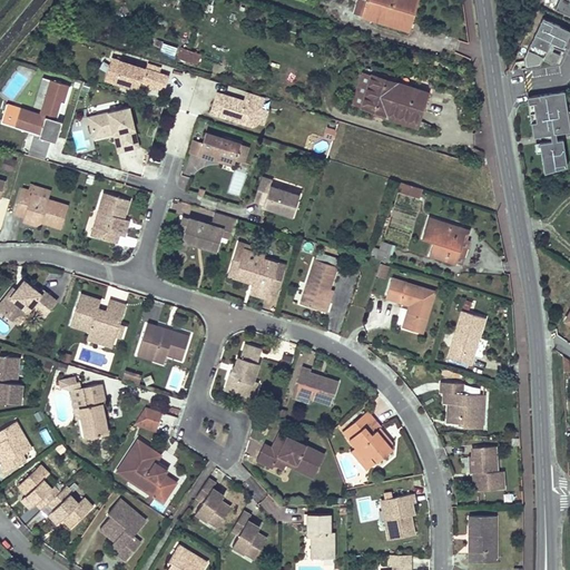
[(355,12),(362,13),(365,0),(363,0),(363,1),(360,0),(355,12)]
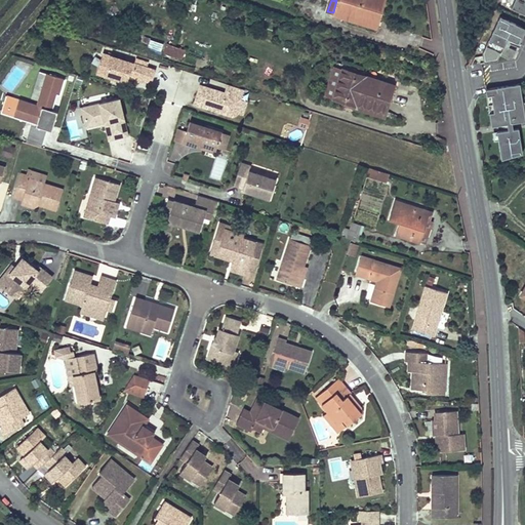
[(345,10),(376,21),(382,0),(336,0),(333,12),(332,14),(341,17),(345,10)]
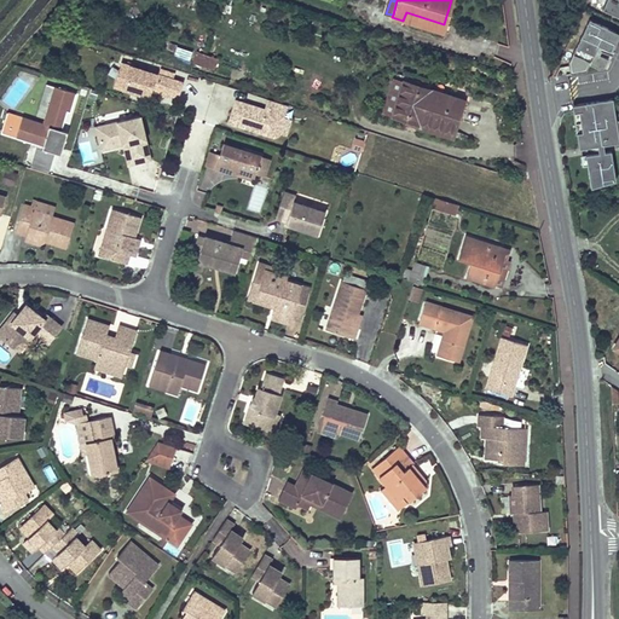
[(618,0),(606,0),(602,10),(618,17),(618,0)]
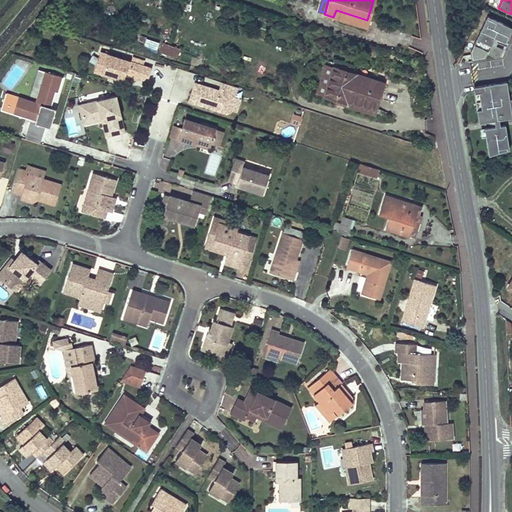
[(367,20),(336,10),(333,17),(365,27),(367,20)]
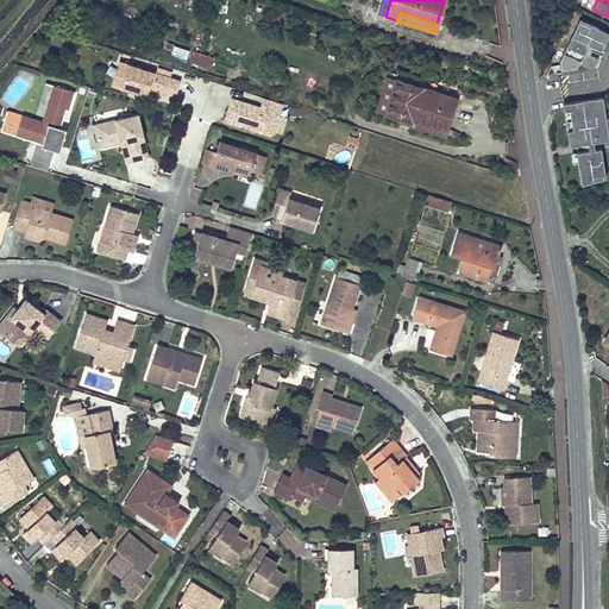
[(608,36),(608,33),(579,19),(559,64),(560,74),(577,70),(579,64),(589,69),(594,68),(598,60),(585,52),(589,45),(602,51),(608,36)]
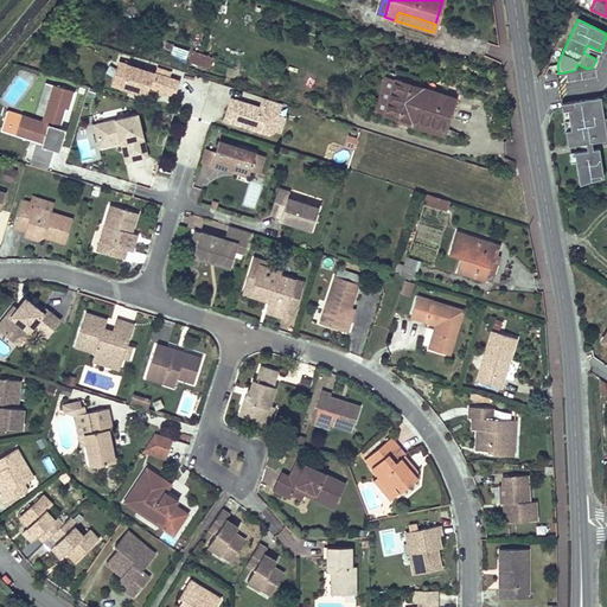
[(173,44),(170,53),(185,58),(189,49),(173,44)]
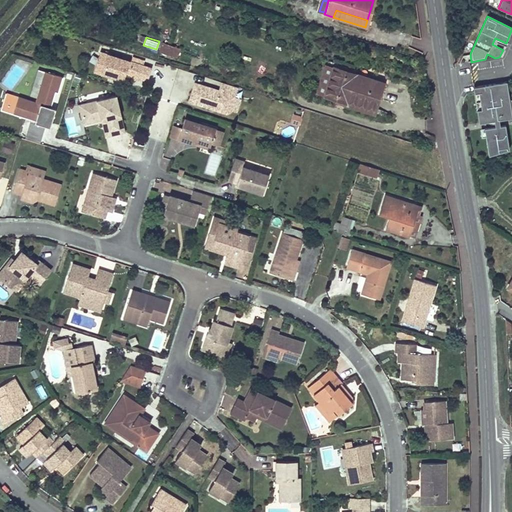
[(178,59),(181,51),(165,44),(161,53),(178,59)]
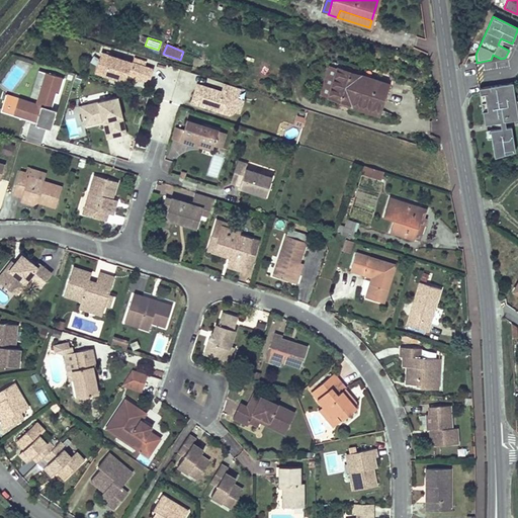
[(303,53),(312,56),(314,47),(306,45),(303,53)]
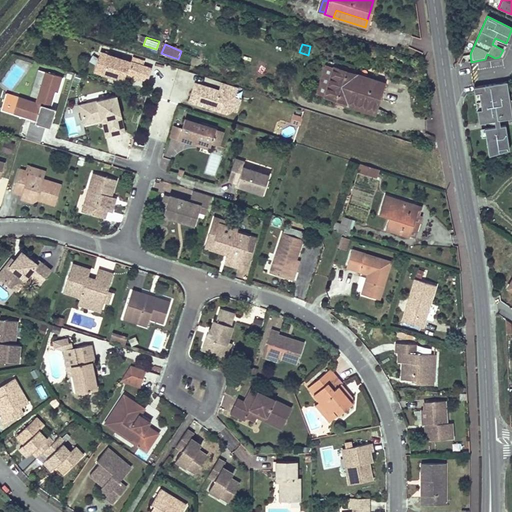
[(131,65),(93,53),(90,63),(98,65),(95,72),(108,77),(113,78),(122,81),(123,76),(134,79),(139,78),(147,81),(150,71),(142,68),(143,64),(132,60),(131,65)]
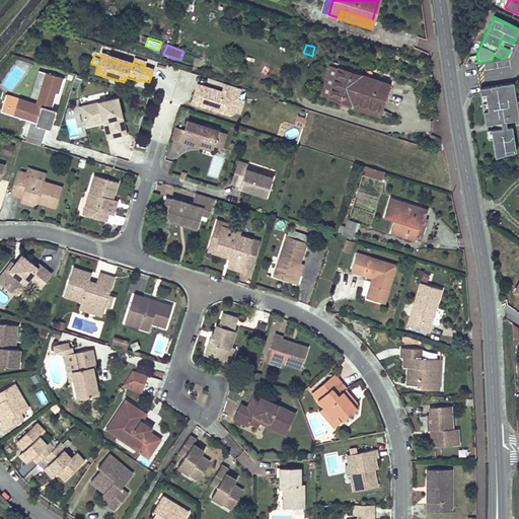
[(388,84),(330,66),(320,95),(351,105),(351,103),(379,113),(388,84)]
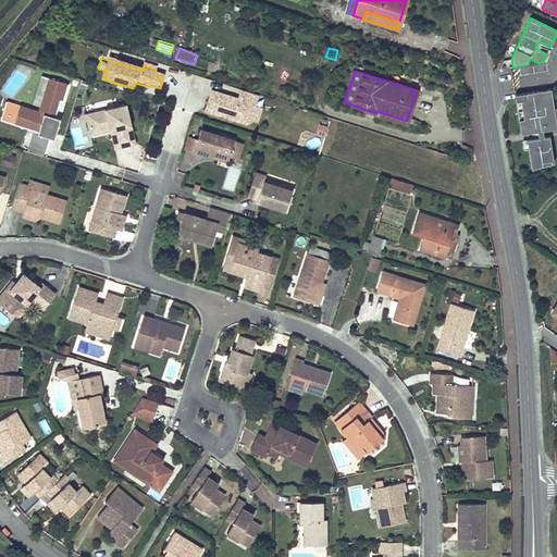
[(20,107),(14,125),(38,133),(38,135),(54,140),(61,120),(56,119),(61,101),(63,102),(69,86),(50,81),(39,113),(20,107)]
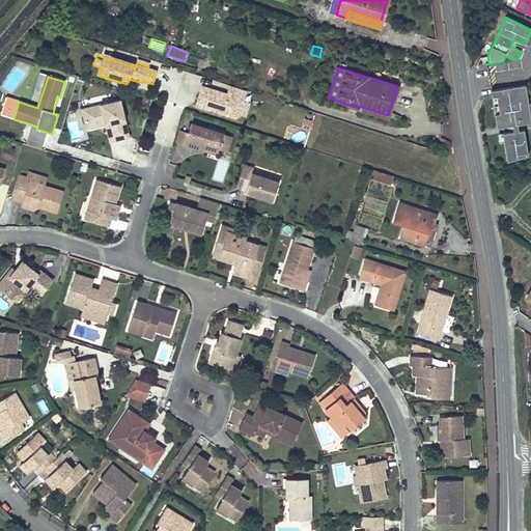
[(213,89),(201,85),(194,106),(217,113),(220,111),(222,114),(233,118),(236,116),(238,111),(242,99),(244,93),(227,88),(226,93),(223,92),(220,93),(213,91),(213,89)]
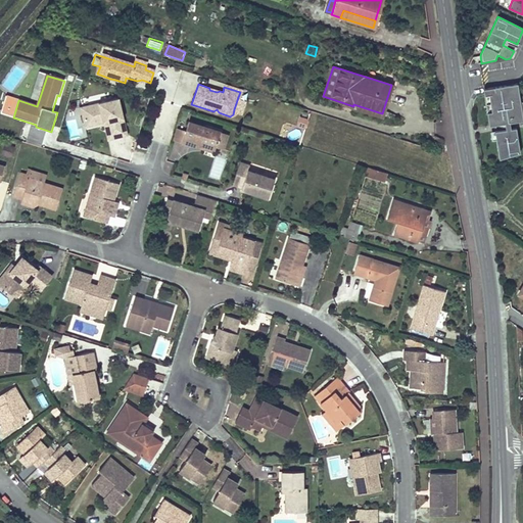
[(522,119),(518,84),(488,88),(491,111),(487,112),(489,126),(522,121),(522,119)]
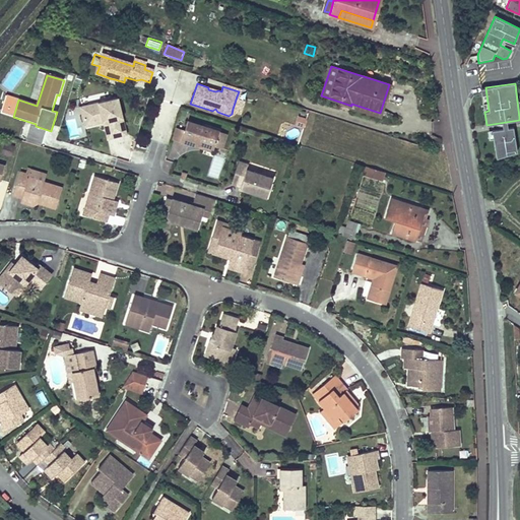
[(480,88),(484,112),(489,111),(485,87),(480,88)]
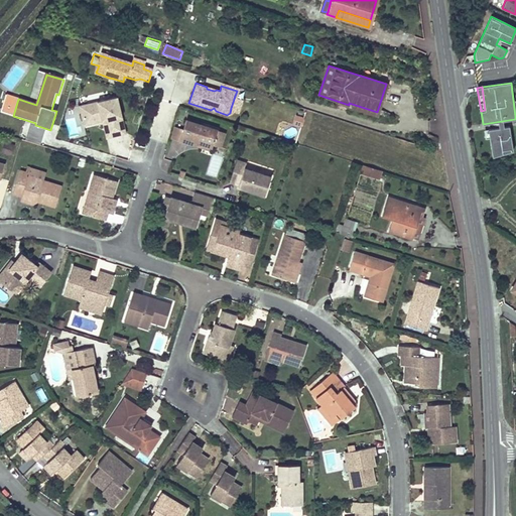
[(18,99),(6,95),(1,112),(13,116),(18,99)]
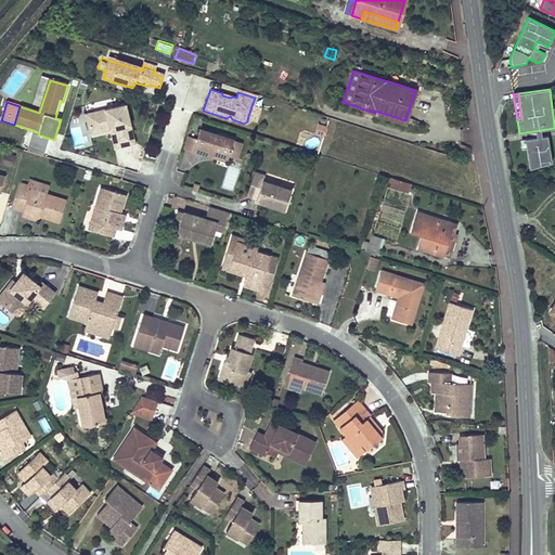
[(259,105),(253,103),(248,116),(255,118),(259,105)]
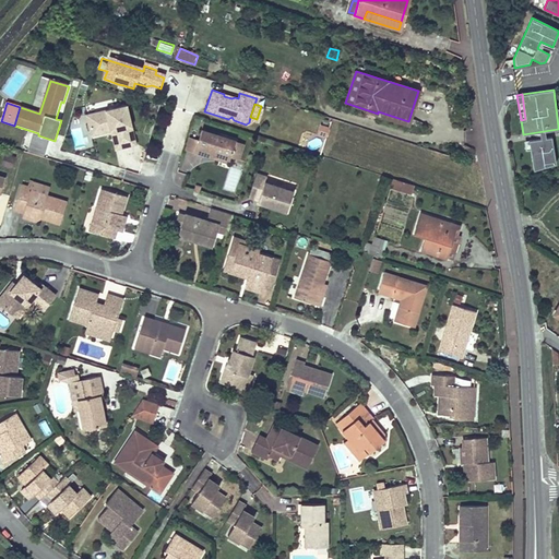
[(86,117),(91,133),(110,129),(111,133),(116,132),(120,151),(138,146),(128,107),(86,117)]
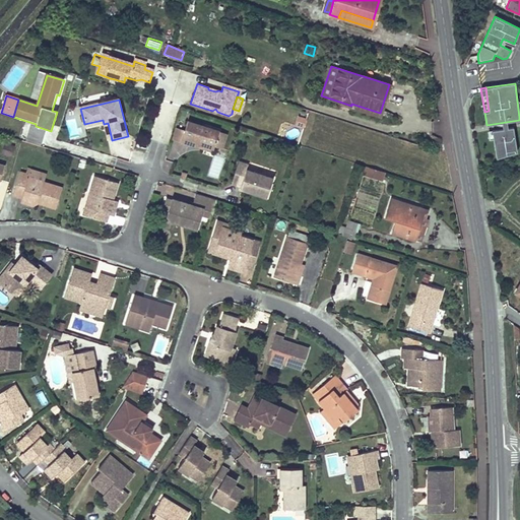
[(304,128),(306,117),(297,116),(295,126),(304,128)]
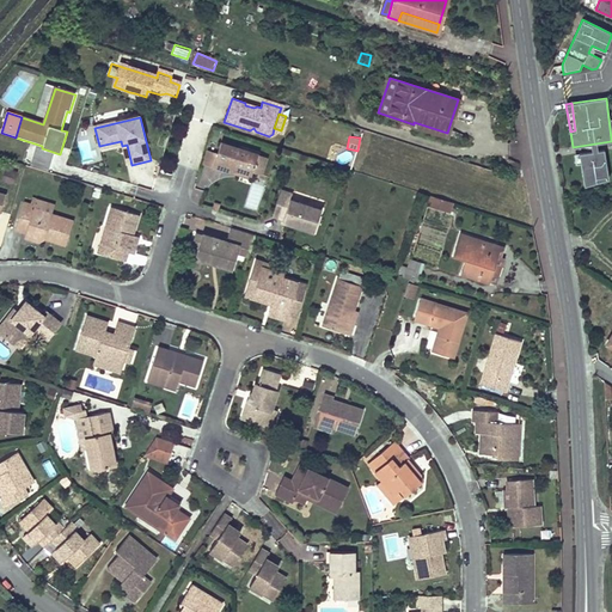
[(121,141),(99,146),(101,152),(122,146),(121,141)]
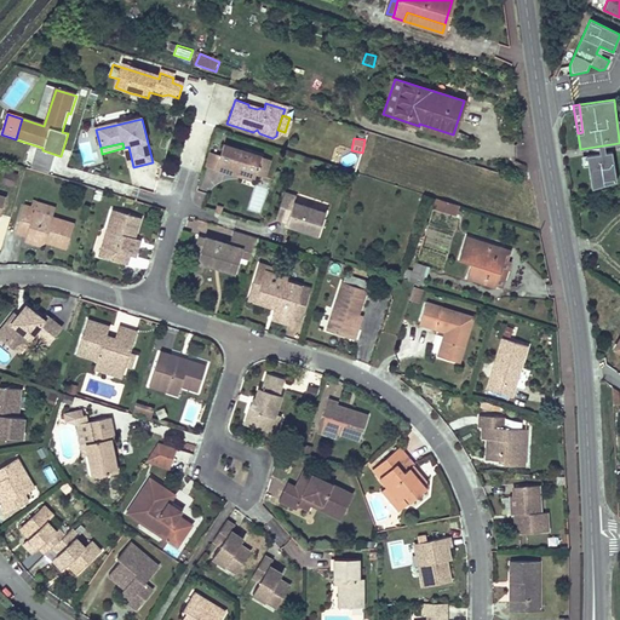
[(128,147),(124,148),(128,168),(133,167),(128,147)]
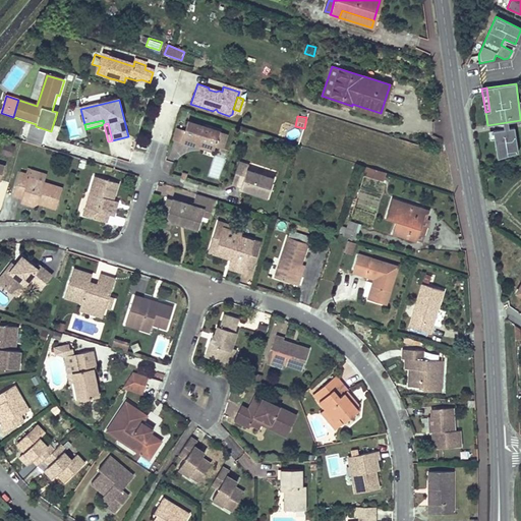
[(220,133),(188,123),(181,146),(190,148),(190,147),(198,149),(199,147),(215,151),(220,133)]
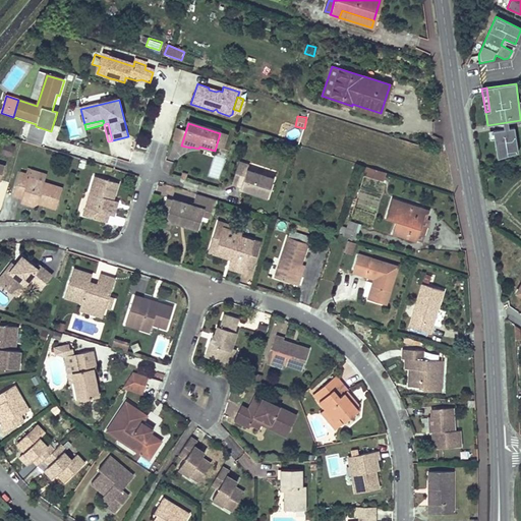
[(515,127),(493,130),(497,159),(518,153),(515,127)]
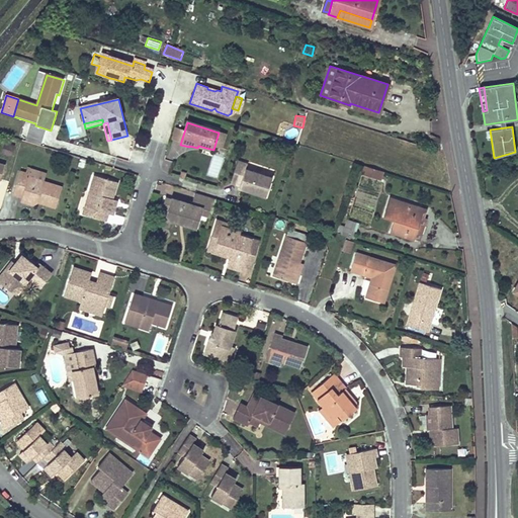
[(236,160),(230,182),(238,185),(238,187),(264,195),(270,177),(244,168),(246,163),(236,160)]
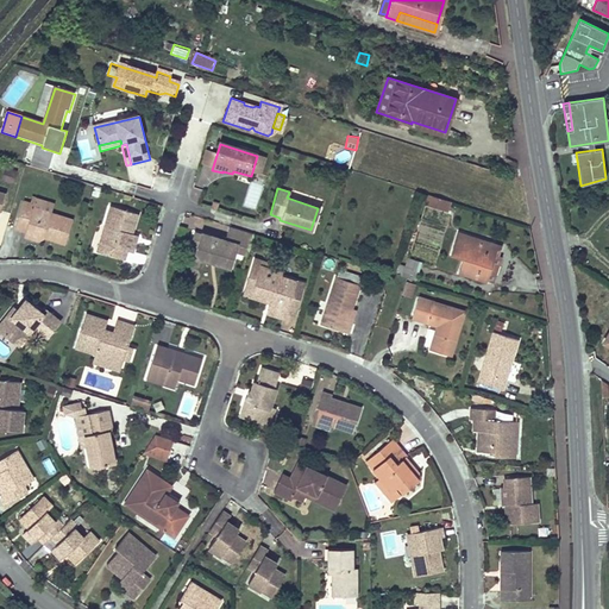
[(451,202),(429,196),(427,205),(449,212),(451,202)]
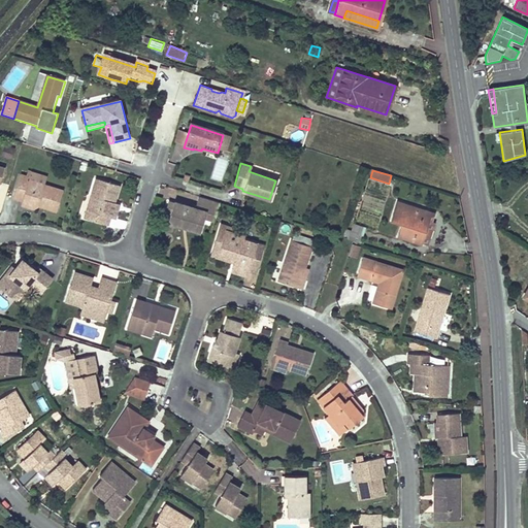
[(22,171),(14,195),(25,198),(24,201),(36,205),(39,202),(40,200),(44,201),(46,204),(58,208),(65,187),(31,177),(32,173),(22,171)]
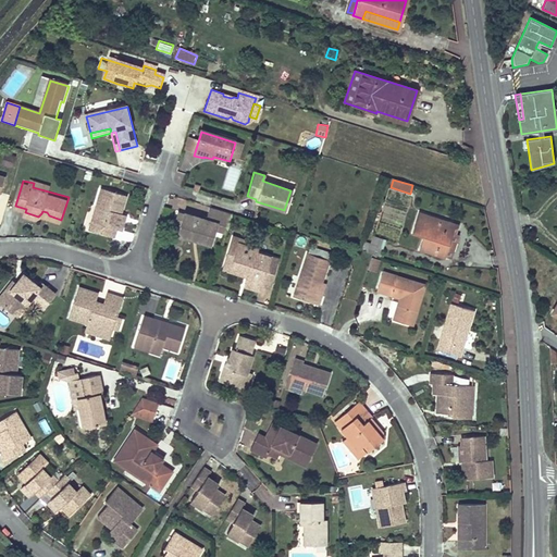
[(125,196),(101,188),(88,231),(113,237),(115,230),(112,229),(116,215),(120,215),(125,196)]
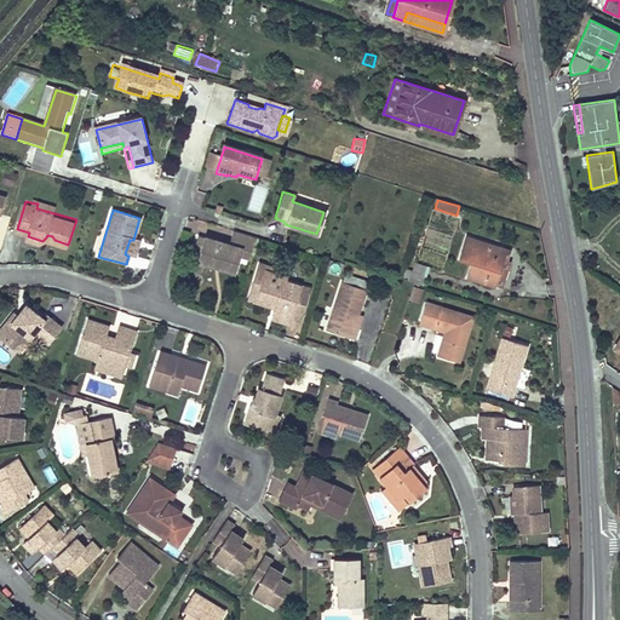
[(253,256),(258,239),(235,230),(230,245),(205,237),(205,240),(201,251),(199,262),(236,274),(241,258),(246,259),(247,254),(253,256)]
